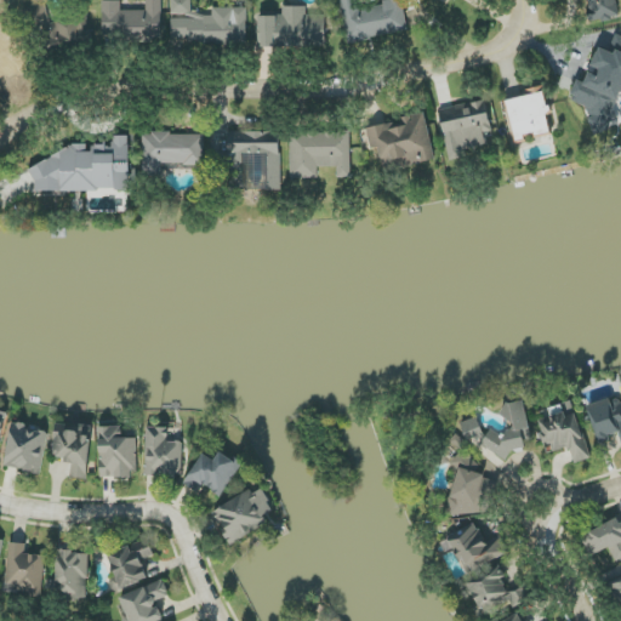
[(103,35),(126,35),(126,40),(161,41),(161,0),(146,0),(146,11),(120,11),(120,1),(103,1),(103,35)]
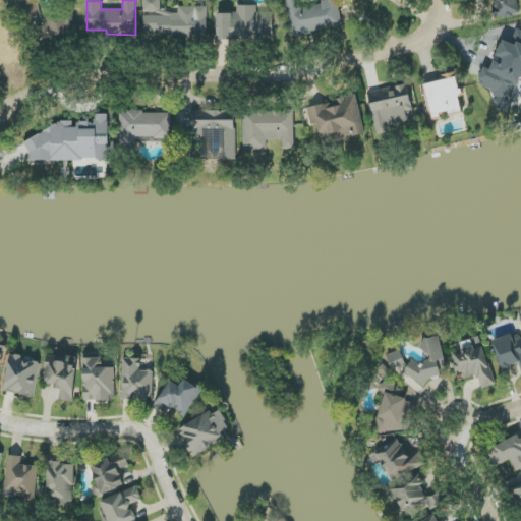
[(208,6),(178,7),(178,12),(161,12),(160,0),(143,0),(143,14),(143,37),(208,37),(208,6)]
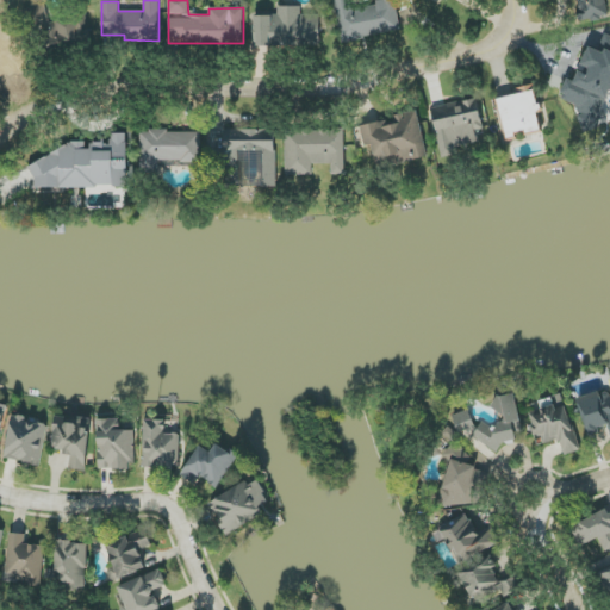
[(400,32),(396,0),(383,0),(384,2),(352,7),(349,0),(334,0),(340,41),(400,32)]
